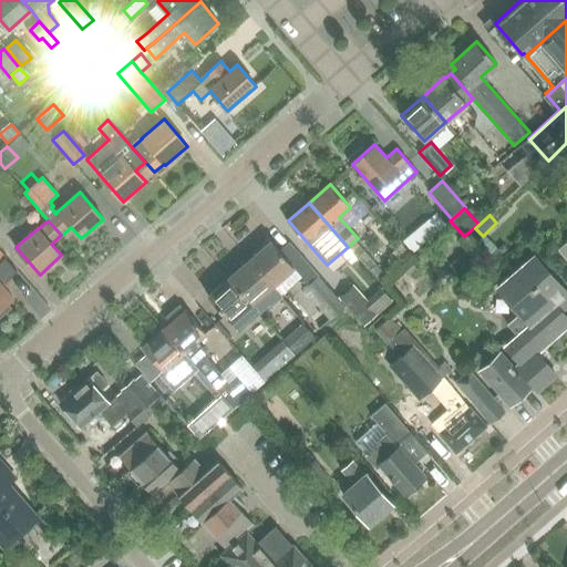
[(566,240),(557,249),(566,260),(566,240)]
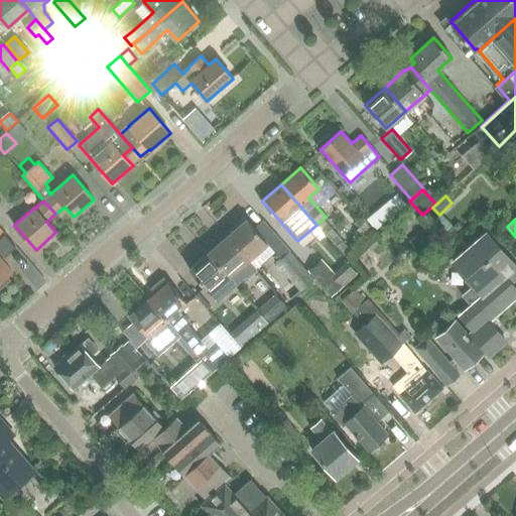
[(246,220),(227,236),(247,259),(266,243),(246,220)]
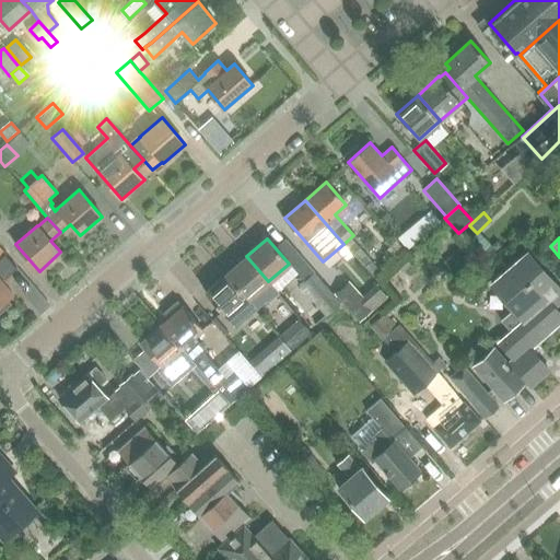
[(395,240),(385,248),(396,260),(406,252),(395,240)]
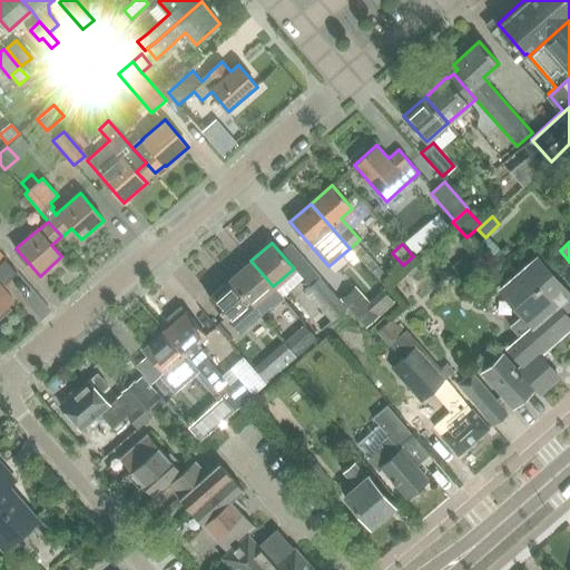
[(472,249),(452,266),(464,279),(483,263),(472,249)]
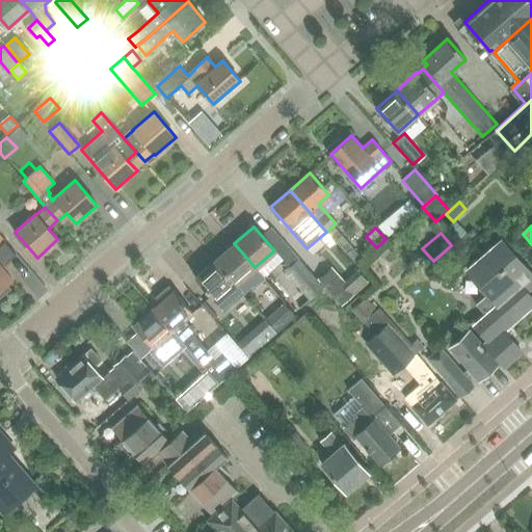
[(0,235),(0,297),(10,289),(6,284),(12,278),(3,269),(11,263),(4,255),(11,248),(0,235)]
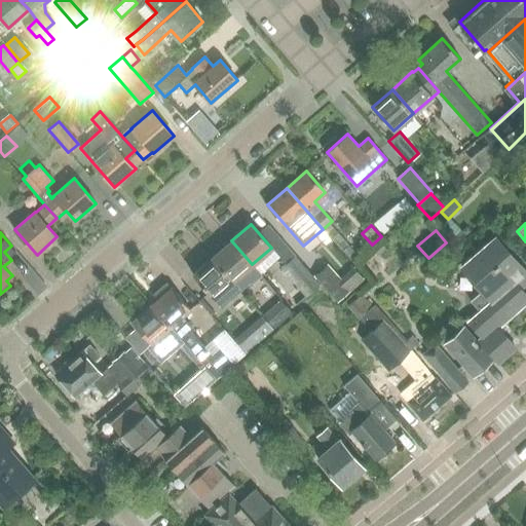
[(473,301),(482,311),(470,322),(484,339),(481,341),(499,362),(516,346),(502,332),(509,327),(504,322),(525,302),(525,296),(520,289),(525,283),(525,272),(496,238),(461,268),(483,292),(473,301)]
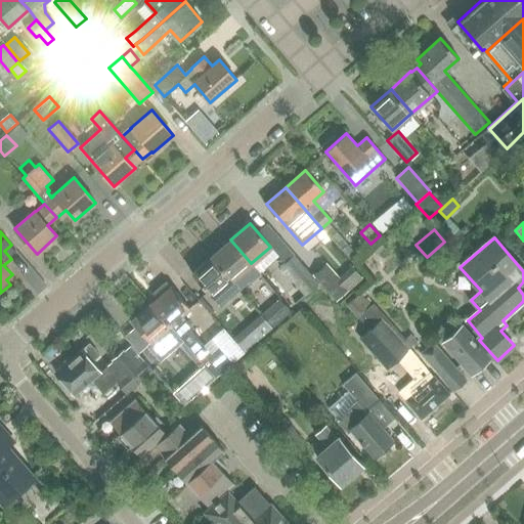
[(230,239),(212,256),(232,280),(242,271),(251,282),(260,274),(251,263),(230,239)]
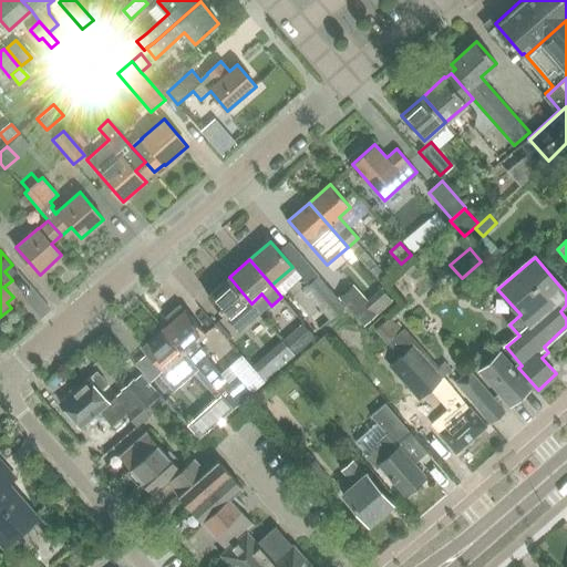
[(301,289),(329,321),(343,308),(317,276),(301,289)]
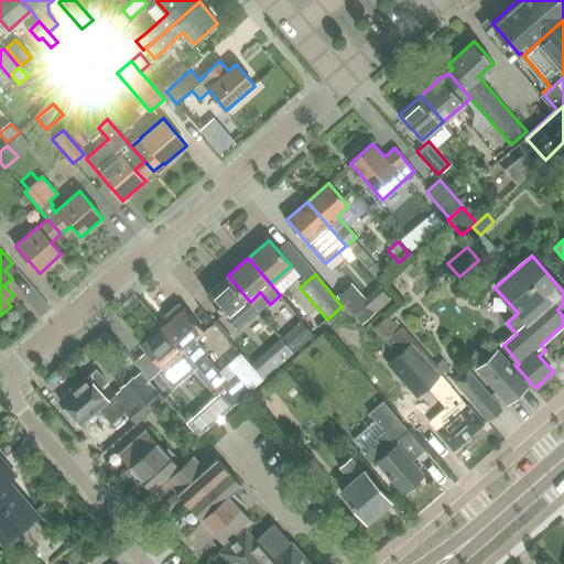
[(228,275),(206,294),(238,331),(259,312),(250,302),(228,275)]
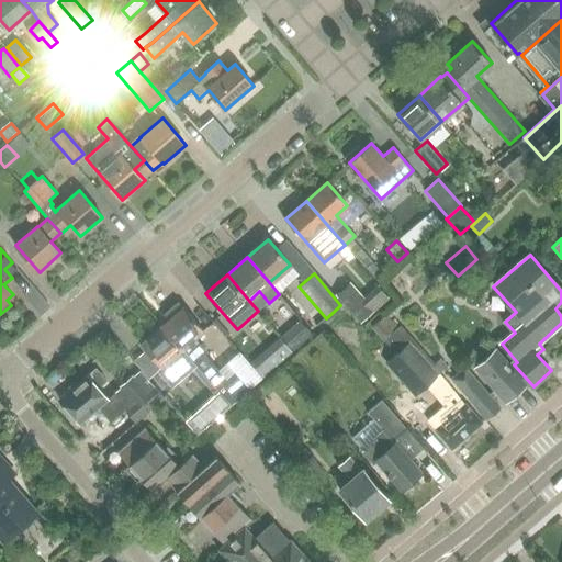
[(351,281),(337,293),(362,322),(391,296),(380,283),(366,296),(351,281)]
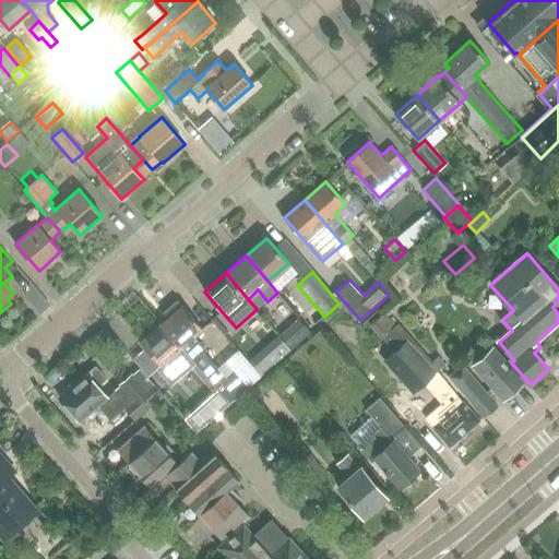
[(165,314),(158,320),(162,324),(181,347),(194,361),(200,368),(230,403),(248,387),(230,366),(224,371),(205,351),(206,348),(194,335),(202,329),(182,306),(176,299),(162,311),(165,314)]
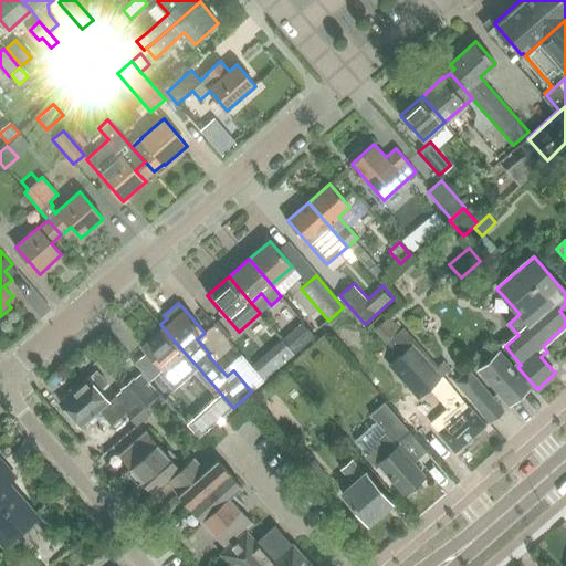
[(343,310),(323,327),(329,335),(349,317),(343,310)]
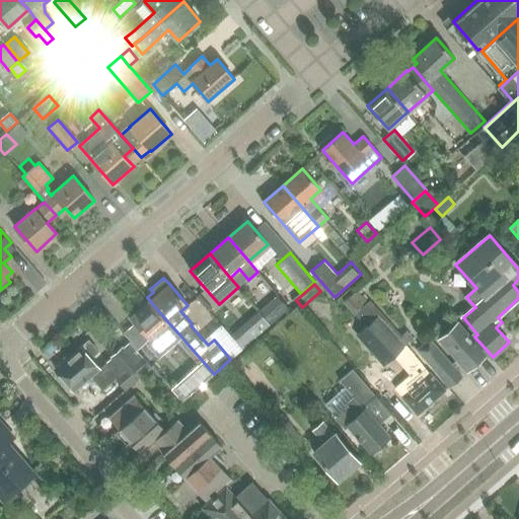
[(353,292),(342,302),(354,315),(365,304),(353,292)]
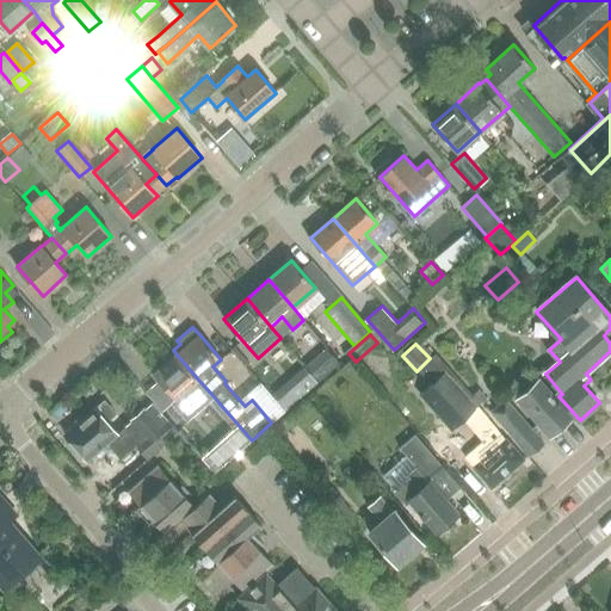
[(326,349),(306,366),(318,381),(339,363),(326,349)]
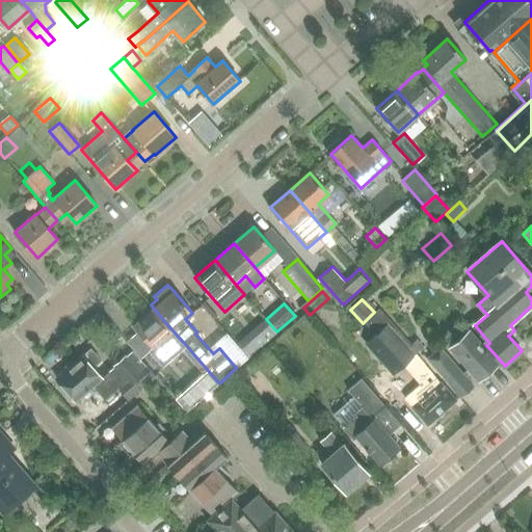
[(154,309),(134,326),(153,347),(150,350),(162,365),(185,344),(173,330),(154,309)]
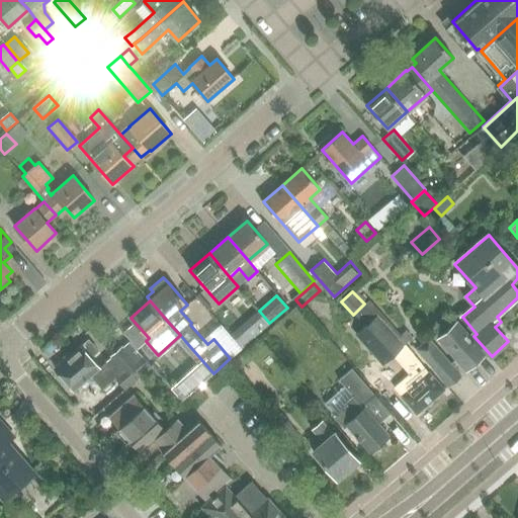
[(355,336),(382,365),(393,356),(403,346),(364,304),(353,315),(365,327),(355,336)]
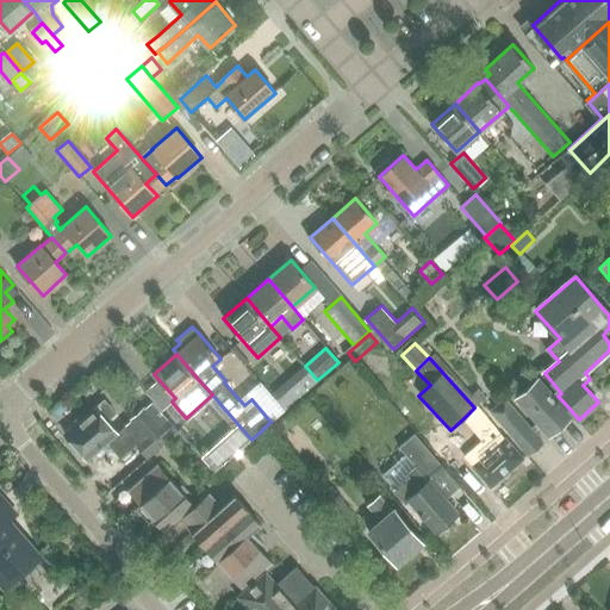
[(302,365),(290,375),(305,392),(317,381),(302,365)]
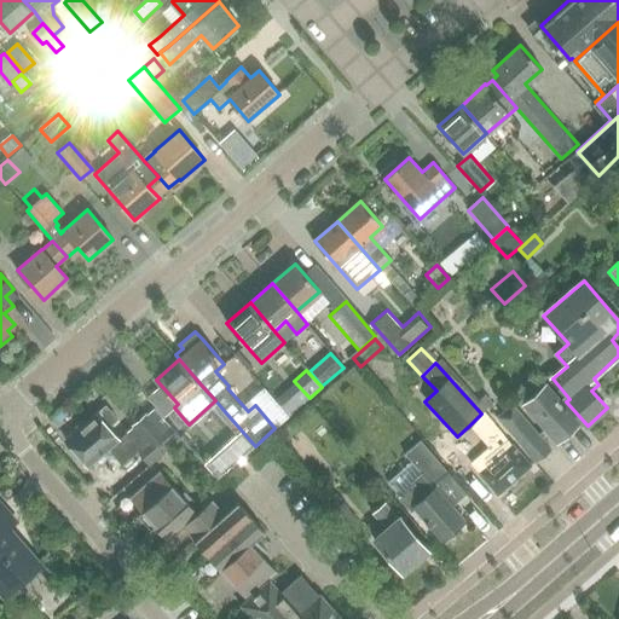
[(580,422),(547,385),(522,405),(556,444),(580,422)]
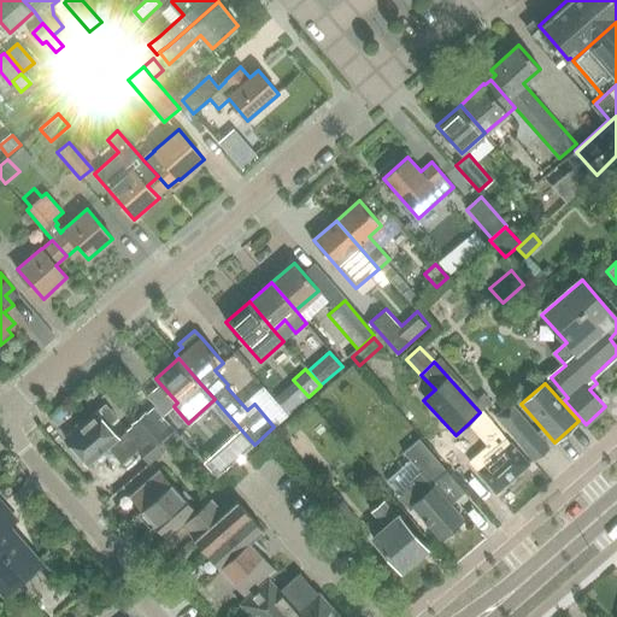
[(482,393),(474,400),(482,410),(491,403),(482,393)]
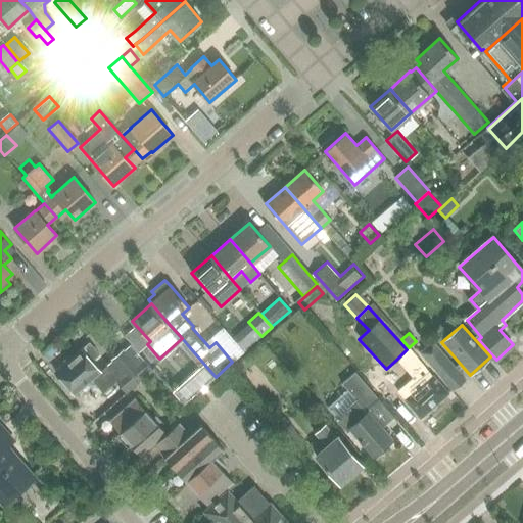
[(465,379),(433,342),(421,352),(453,390),(465,379)]
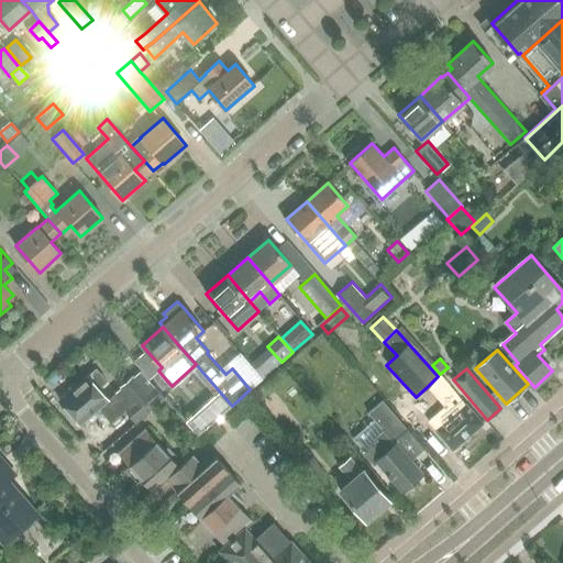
[(59,400),(81,424),(109,401),(98,388),(107,382),(96,370),(87,377),(86,376),(59,400)]
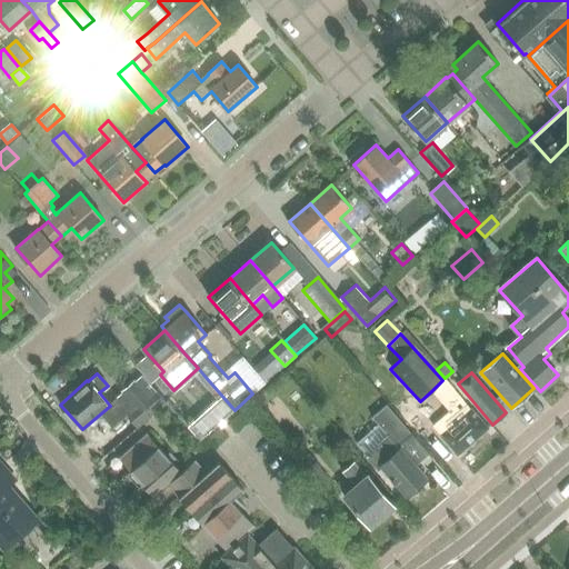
[(442,380),(431,391),(446,407),(448,406),(451,409),(445,416),(452,425),(440,435),(458,455),(489,428),(471,408),(470,409),(461,400),(462,399),(445,379),(442,380)]
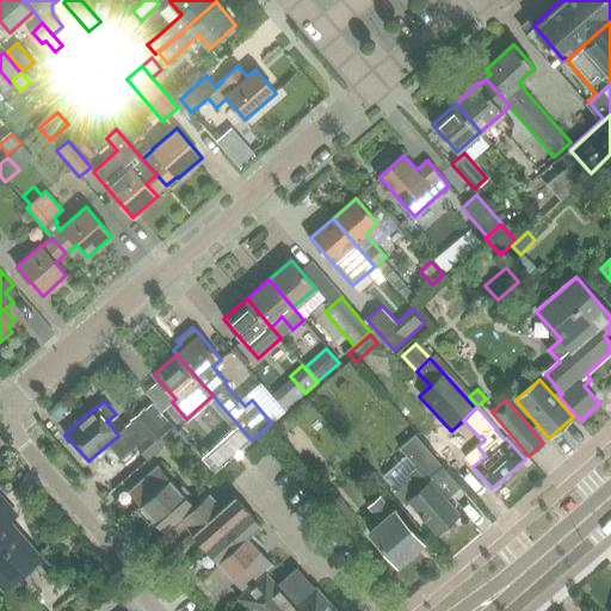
[(137,443),(150,457),(180,431),(167,417),(137,443)]
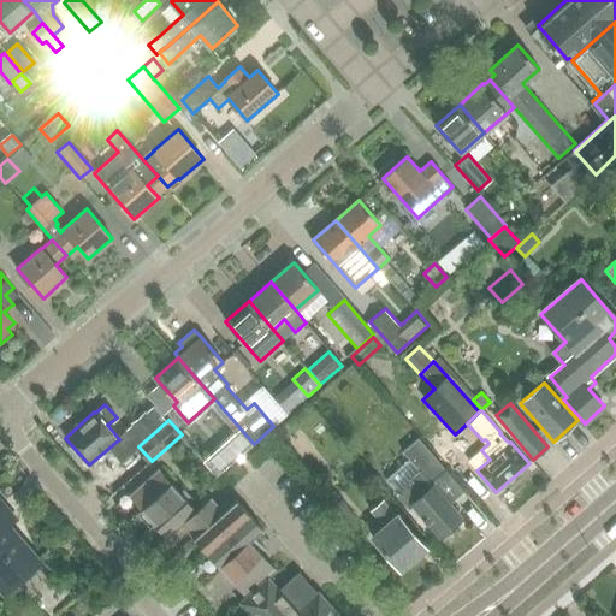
[(398,493),(410,507),(413,505),(439,537),(442,534),(445,534),(452,529),(452,526),(462,517),(436,485),(433,486),(431,483),(445,469),(419,438),(404,452),(415,466),(420,462),(425,468),(412,480),(413,481),(398,493)]
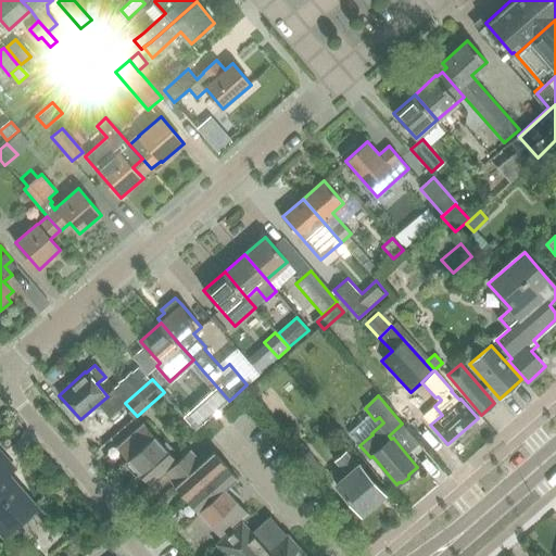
[(192,408),(182,417),(194,431),(204,422),(192,408)]
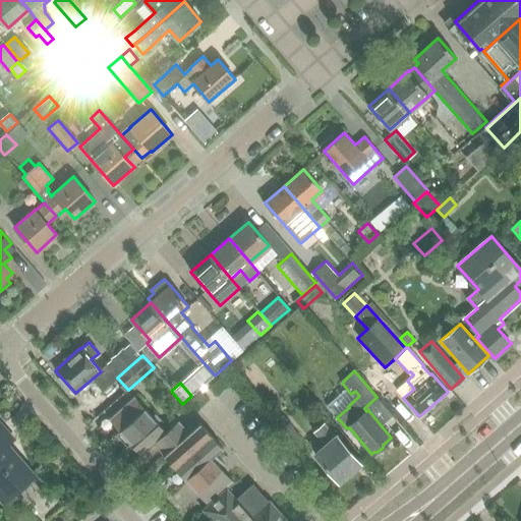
[(142,455),(155,444),(168,432),(167,432),(135,397),(110,419),(120,430),(116,435),(128,447),(132,444),(142,455)]
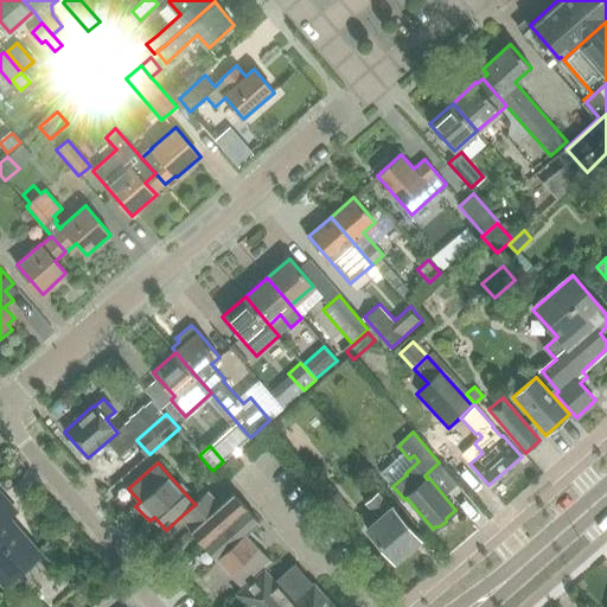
[(328,484),(319,491),(332,506),(342,498),(328,484)]
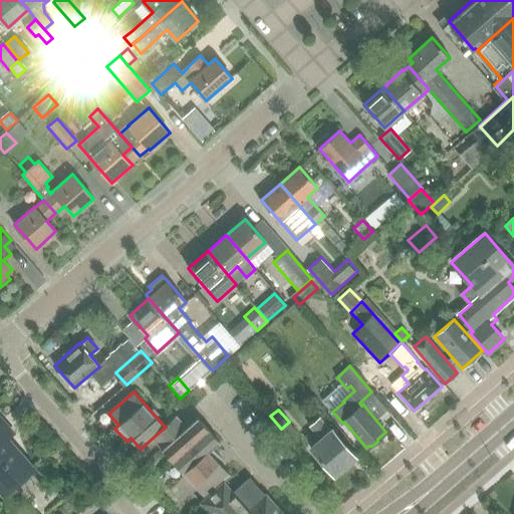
[(166,427),(153,438),(206,497),(231,476),(209,451),(219,442),(198,418),(187,427),(177,416),(165,427),(166,427)]
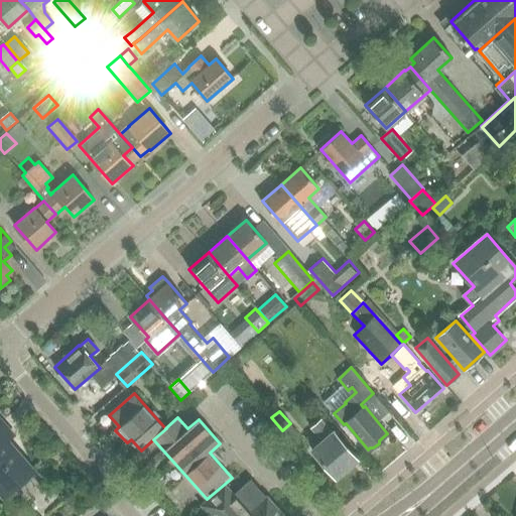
[(0,495),(3,499),(15,489),(12,486),(32,469),(8,440),(14,435),(0,418),(0,495)]
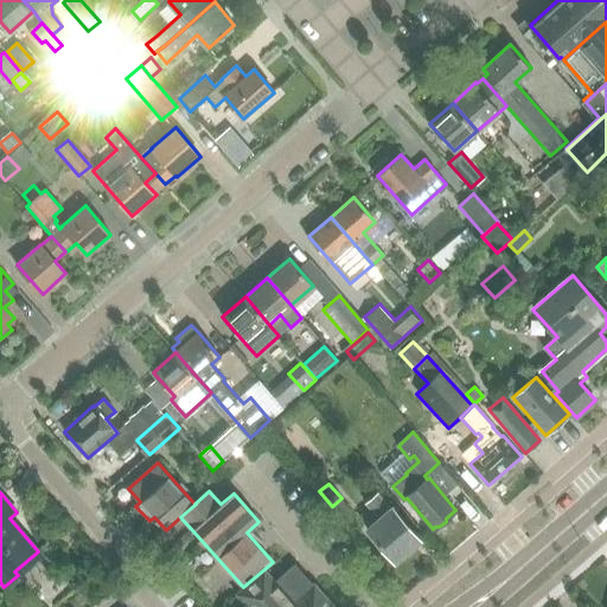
[(366,530),(385,551),(395,562),(420,540),(393,508),(390,509),(378,494),(366,505),(379,519),(366,530)]
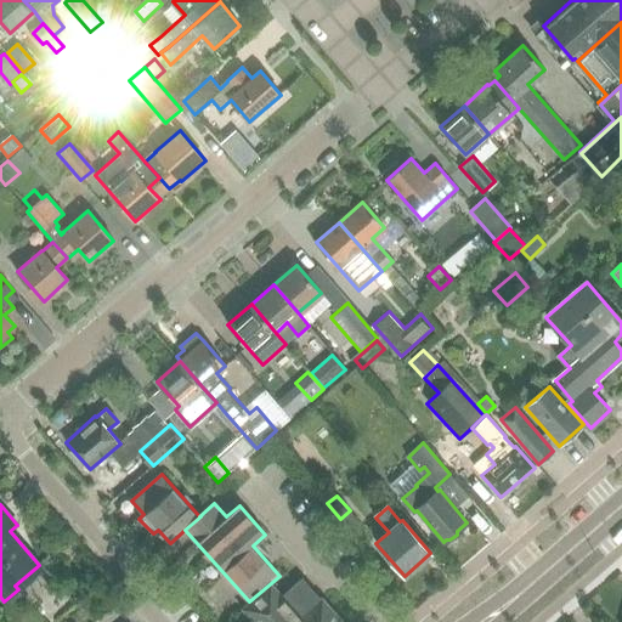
[(321,601),(303,580),(282,598),(270,584),(243,609),(254,621),(341,621),(322,600),(321,601)]
